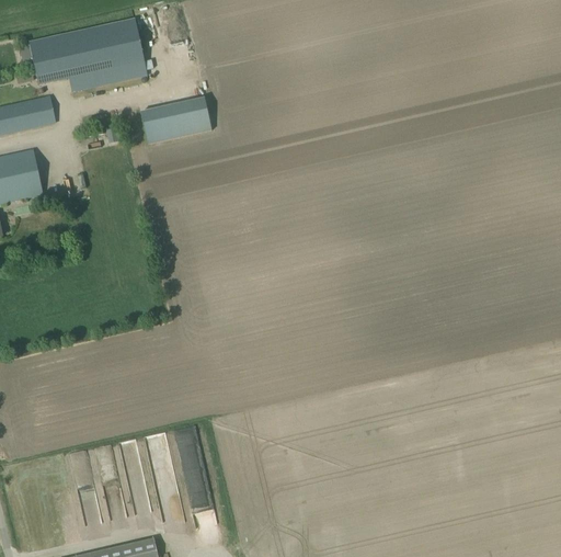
[(38,83),(69,77),(72,90),(147,74),(135,16),(29,40),(38,83)]
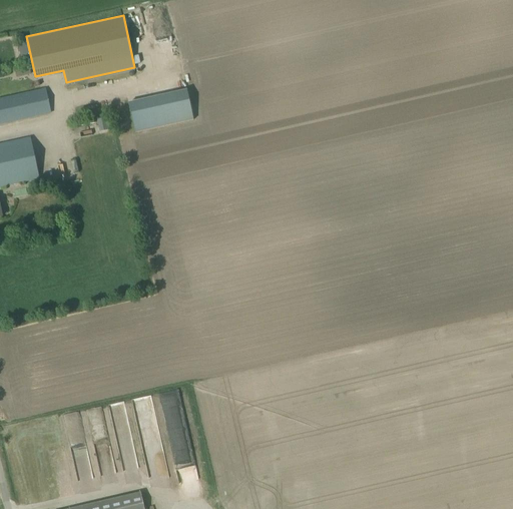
[(28,63),(15,66),(17,73),(30,70),(28,63)]
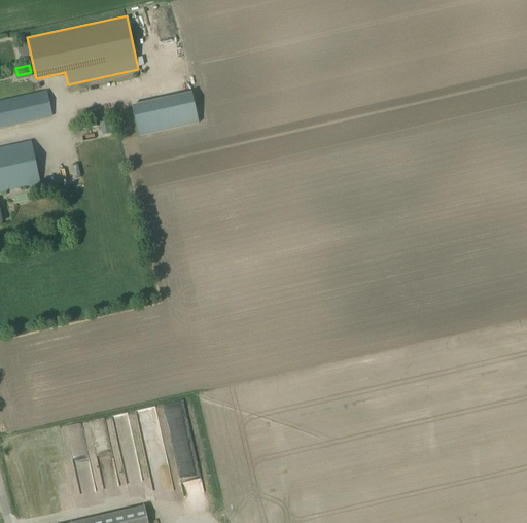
[(0,98),(0,124),(58,111),(53,86),(0,98)]
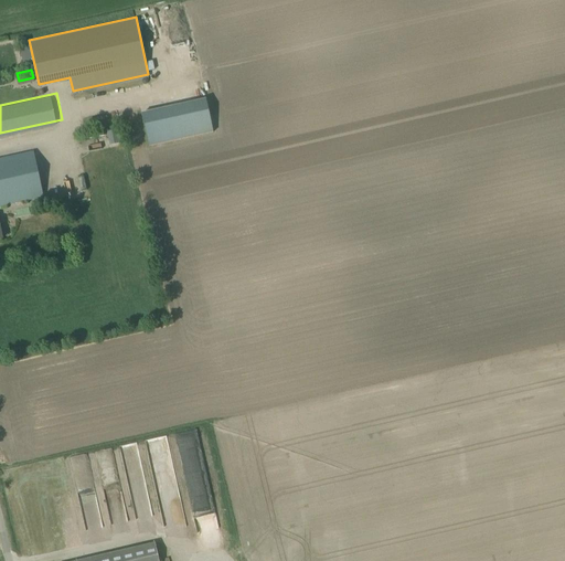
[(141,110),(149,143),(213,128),(205,95),(141,110)]
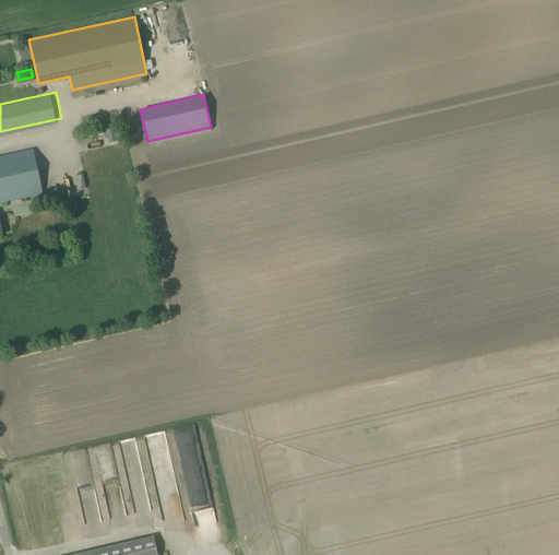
[(0,153),(0,233),(2,233),(0,221),(0,201),(43,191),(33,146),(0,153)]
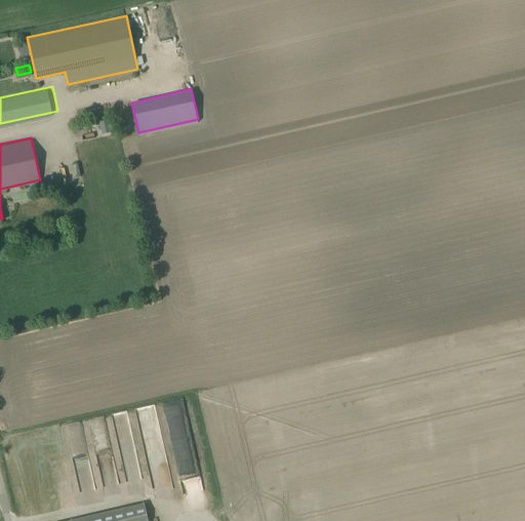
[(58,520),(148,520),(144,502),(58,520)]
